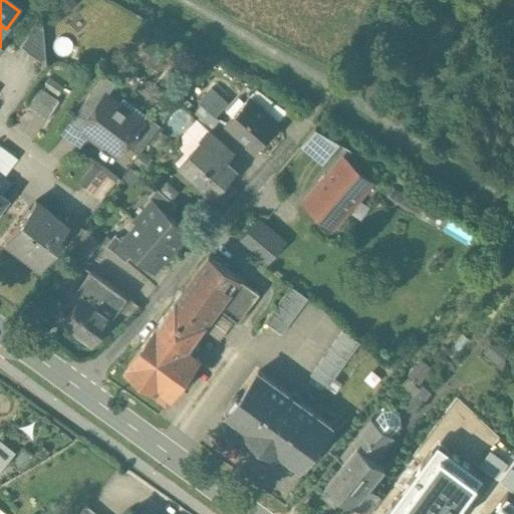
[(40,15),(19,46),(45,64),(40,15)]
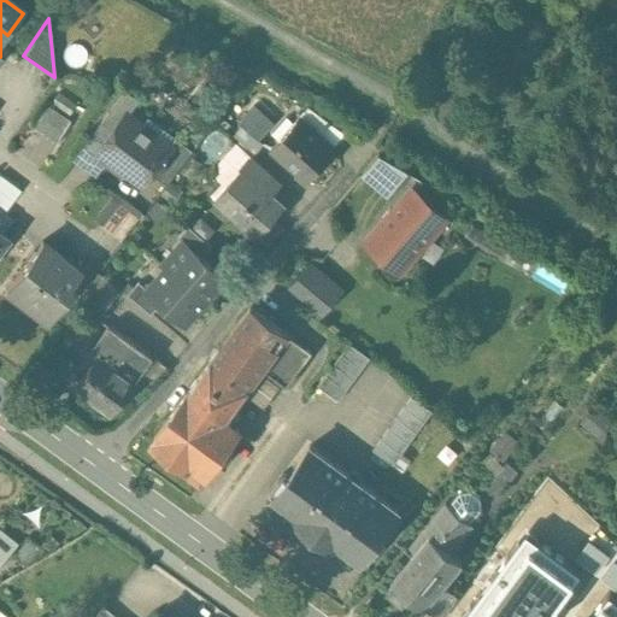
[(127,89),(93,134),(105,144),(127,113),(128,115),(140,99),(127,89)]
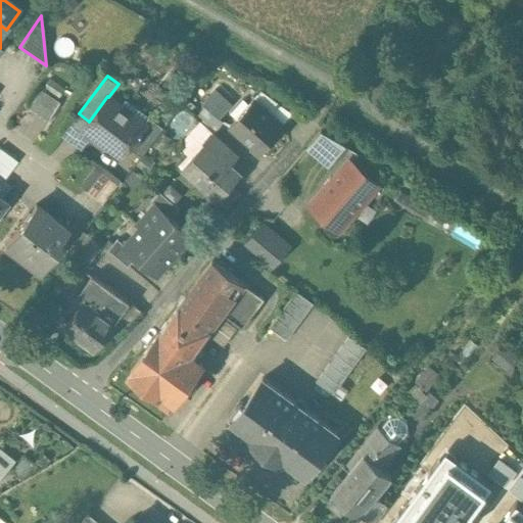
[(60,103),(41,90),(30,107),(49,121),(60,103)]
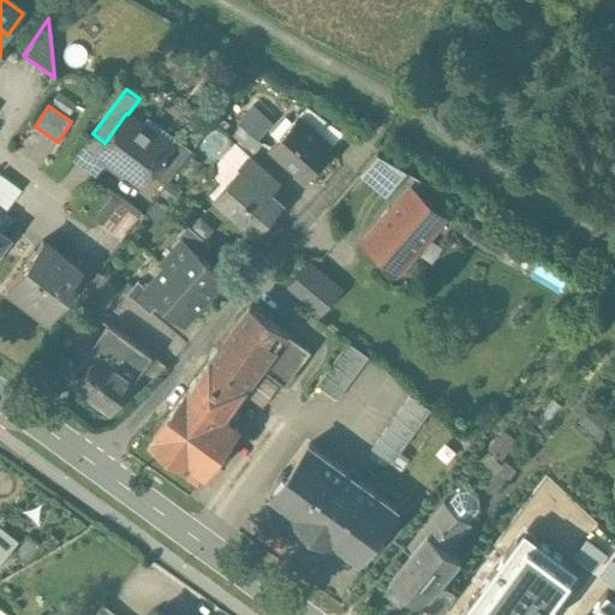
[(340,132),(306,108),(299,115),(330,143),(340,132)]
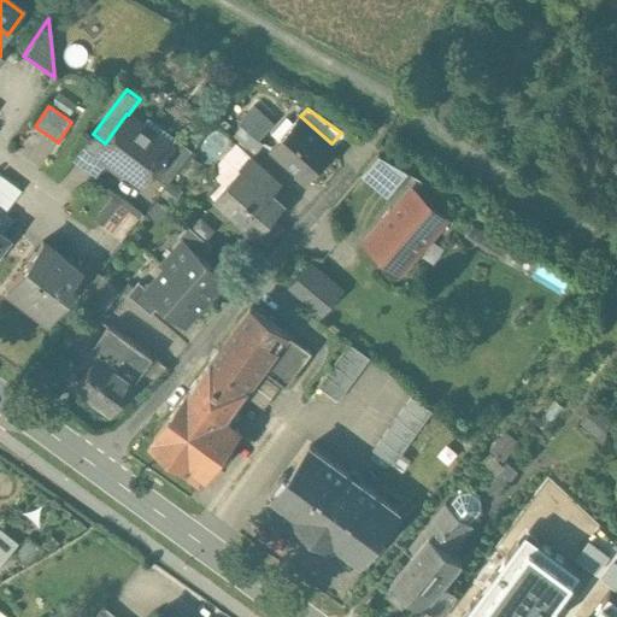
[(128,115),(127,113),(105,144),(99,150),(110,158),(109,159),(109,163),(123,174),(127,174),(128,171),(144,183),(152,174),(171,147),(170,146),(128,115)]
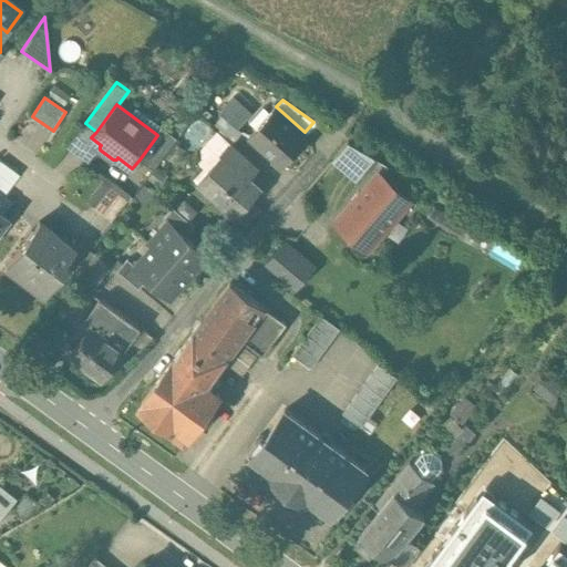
[(305,132),(276,106),(250,135),(282,165),(309,136),(305,132)]
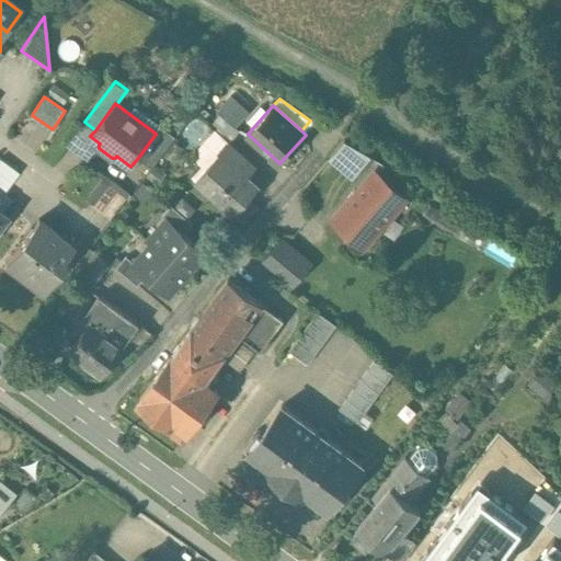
[(238,132),(219,114),(210,124),(229,140),(238,132)]
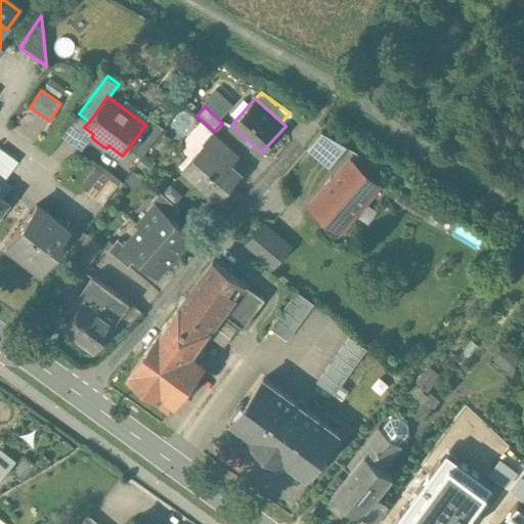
[(144,124),(145,125),(129,147),(142,157),(164,128),(150,117),(144,124)]
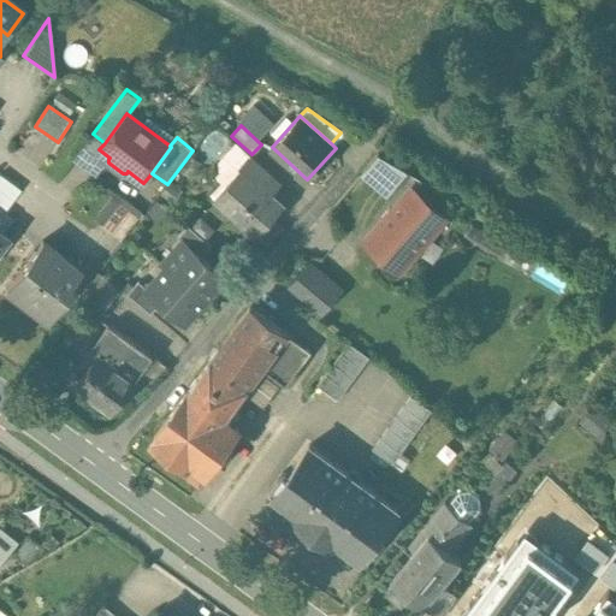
[(383,153),(362,176),(386,197),(407,173),(383,153)]
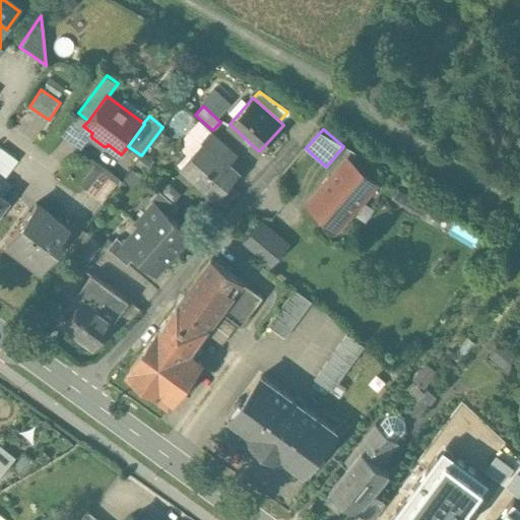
[(231,147),(211,130),(202,141),(207,145),(208,144),(222,156),(231,147)]
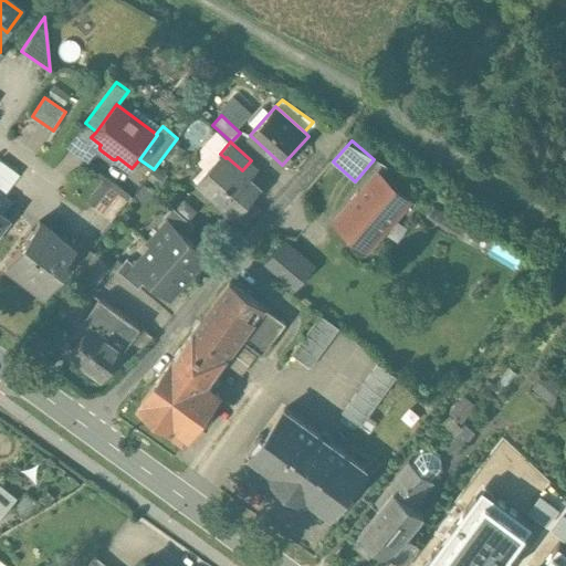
[(242,170),(227,157),(226,158),(200,186),(236,217),(250,201),(262,188),(242,170)]
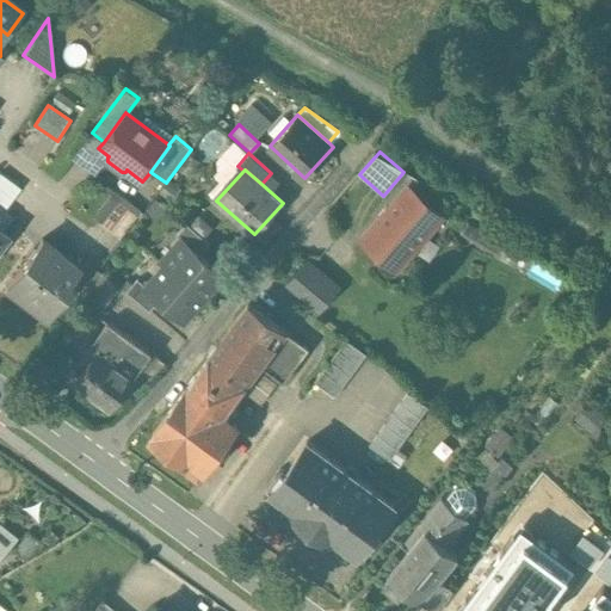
[(20,187),(0,172),(0,205),(5,209),(20,187)]
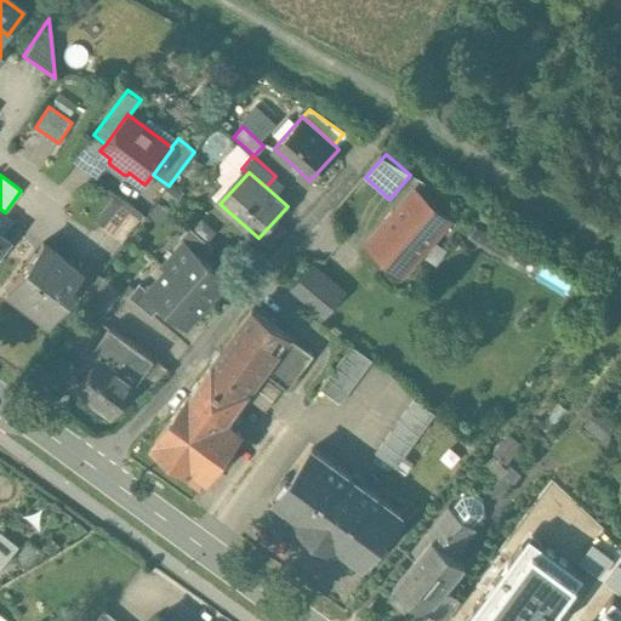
[(416,192),(370,245),(397,268),(406,257),(422,256),(434,241),(434,238),(449,220),(416,192)]
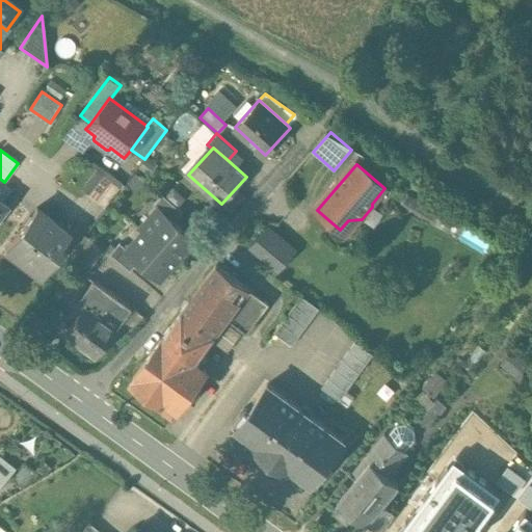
[(102,173),(86,192),(105,207),(121,187),(102,173)]
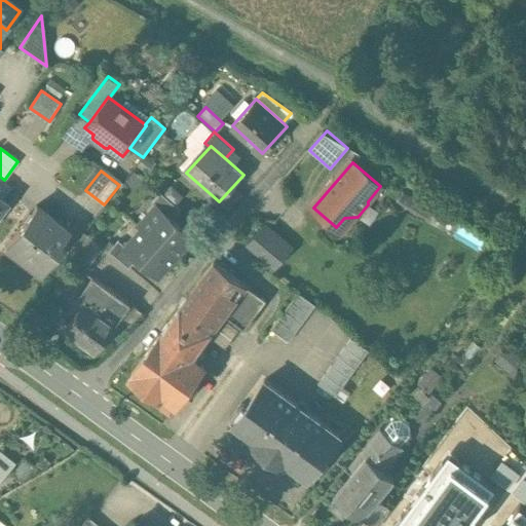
[(232,187),(220,200),(228,209),(241,195),(232,187)]
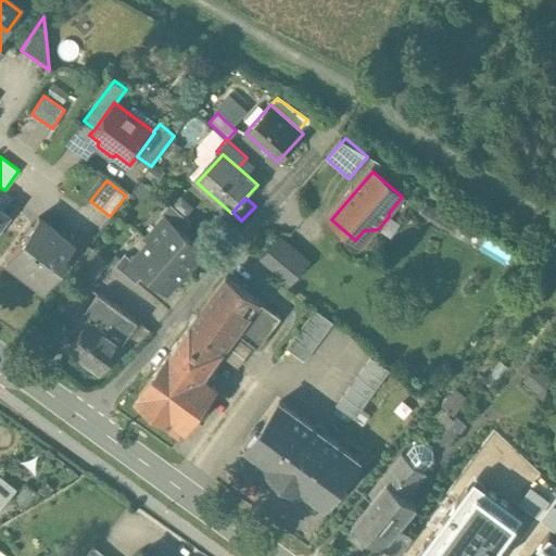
[(191,223),(171,204),(161,214),(165,218),(166,218),(182,232),(191,223)]
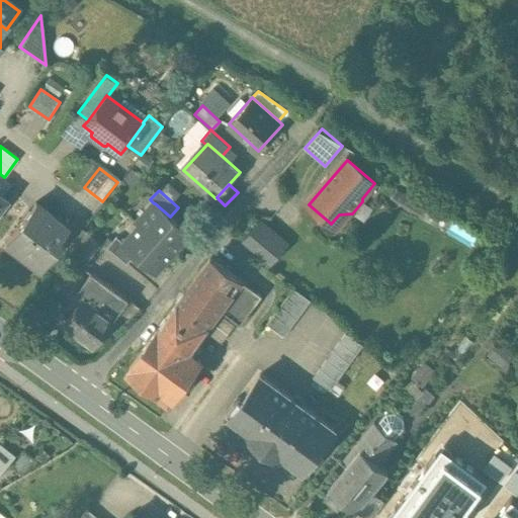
[(69,228),(34,202),(4,242),(6,244),(8,241),(18,249),(16,251),(39,268),(60,242),(70,229),(69,228)]
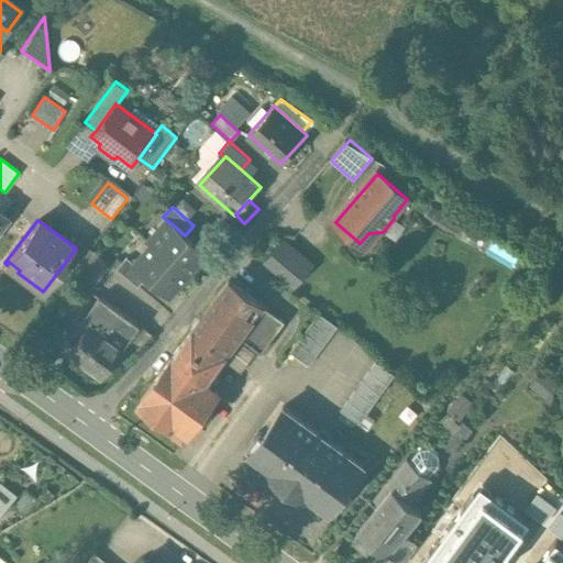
[(185,235),(168,221),(167,221),(150,242),(153,245),(153,244),(188,275),(207,254),(185,235)]
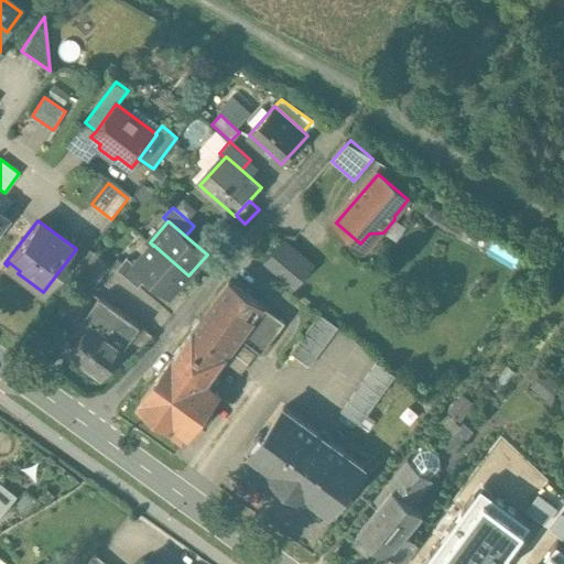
[(76,249),(65,263),(75,271),(91,250),(80,241),(75,248),(76,249)]
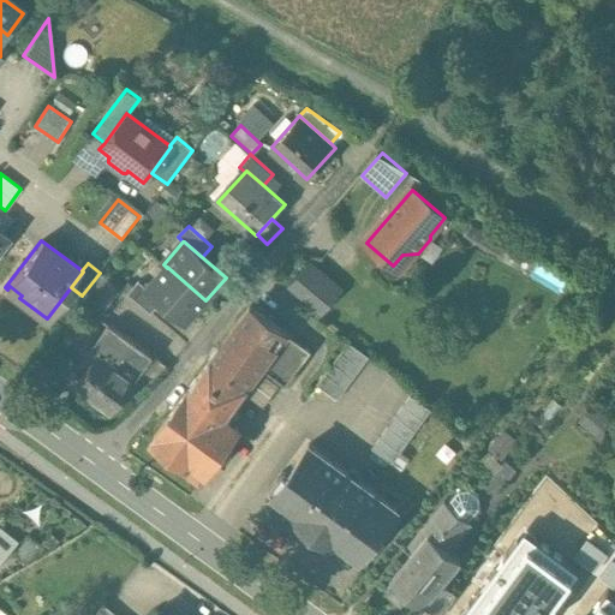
[(341,292),(308,263),(288,286),(322,315),(341,292)]
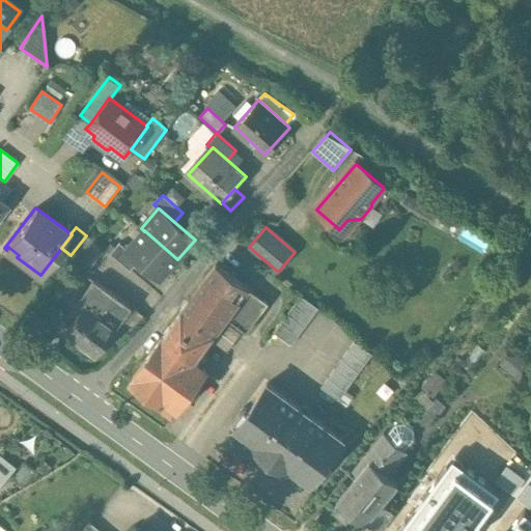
[(177,259),(144,230),(144,231),(128,250),(127,250),(139,261),(160,279),(177,259)]
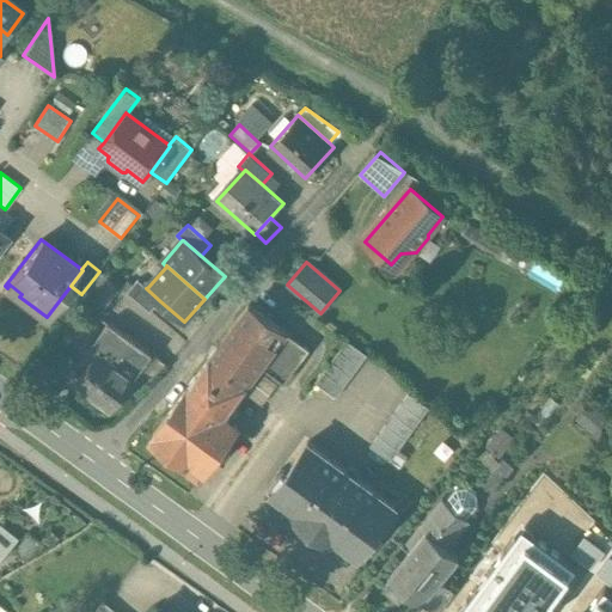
[(121,288),(99,270),(99,271),(81,294),(75,301),(98,318),(121,288)]
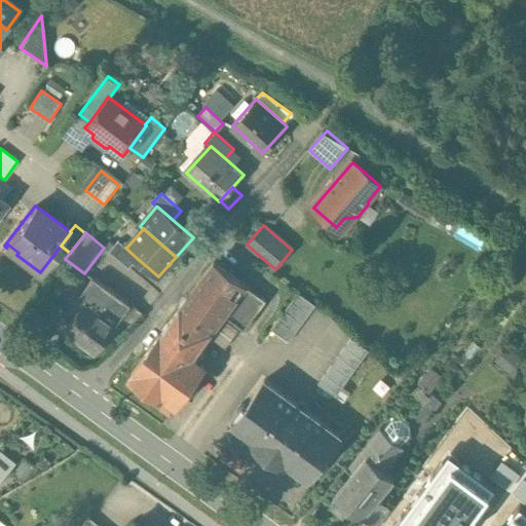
[(126,248),(118,240),(109,252),(129,269),(138,259),(125,248),(126,248)]
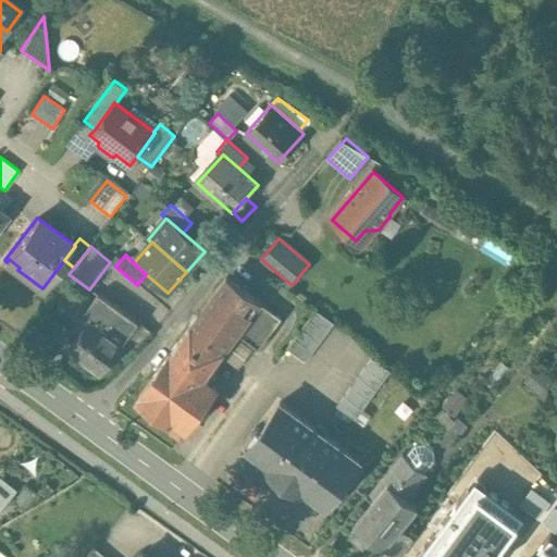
[(259,300),(227,276),(190,327),(223,350),(235,333),(259,300)]
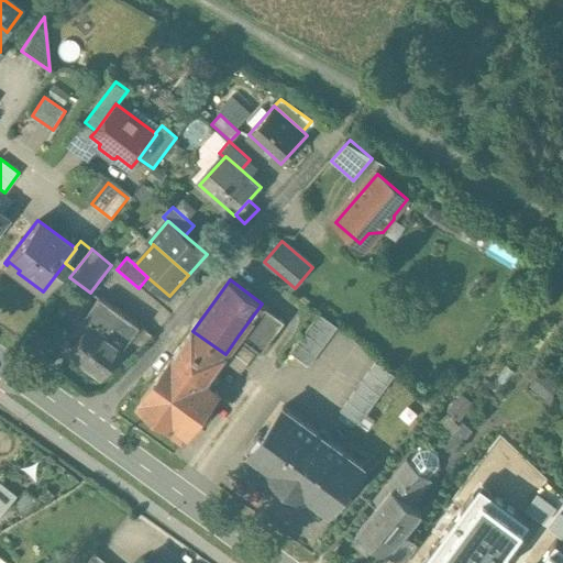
[(99,297),(83,320),(89,324),(68,353),(102,377),(123,349),(140,326),(99,297)]
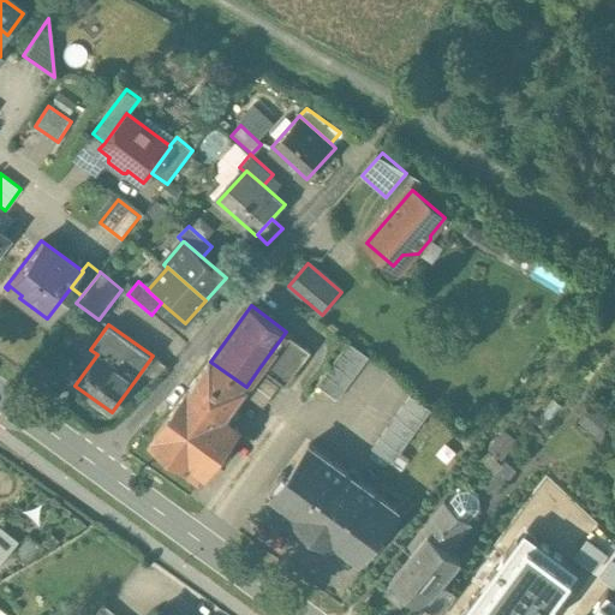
[(311,350),(286,332),(260,368),(285,386),(311,350)]
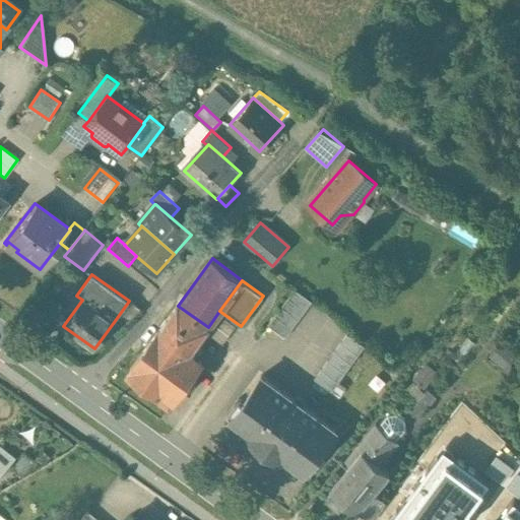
[(295,289),(267,326),(284,338),(311,301),(295,289)]
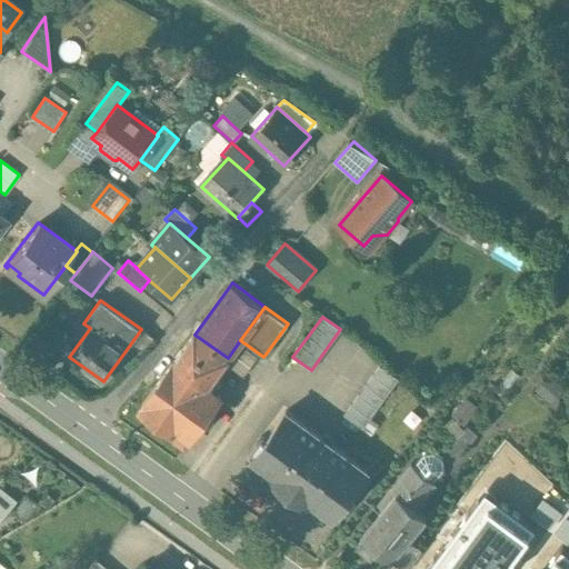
[(141,329),(125,352),(135,359),(151,337),(141,329)]
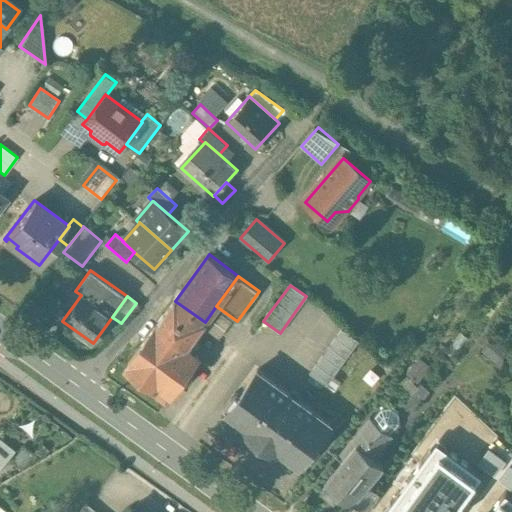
[(205,322),(175,301),(127,367),(155,387),(152,392),(166,401),(198,356),(186,347),(205,322)]
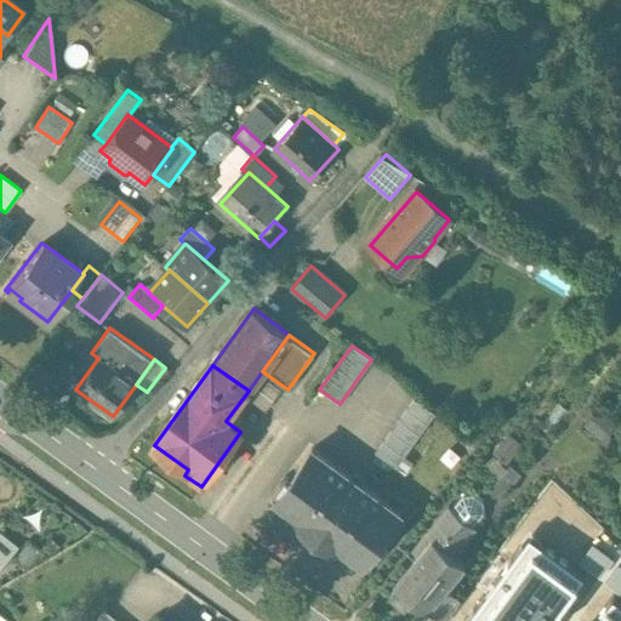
[(281,391),(261,376),(246,398),(267,412),(281,391)]
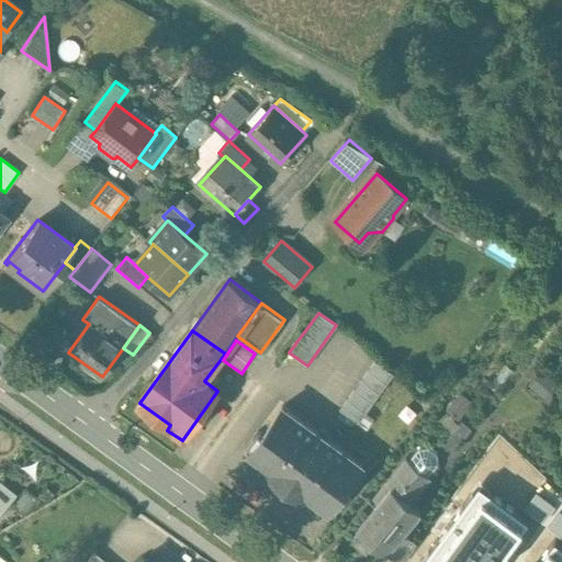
[(374,363),(340,412),(358,426),(395,377),(374,363)]
